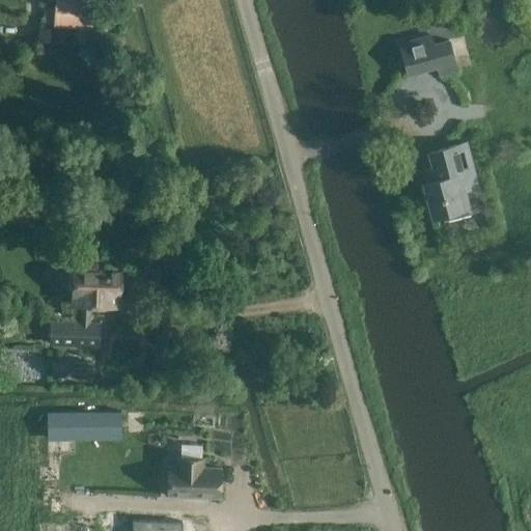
[(95,28),(98,2),(71,0),(56,0),(54,25),(95,28)]
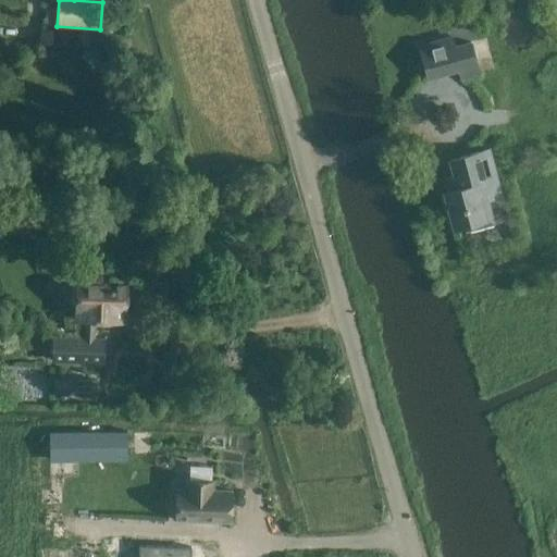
[(454,47),(452,38),(420,46),(428,77),(458,69),(461,78),(479,74),(470,42),(454,47)]
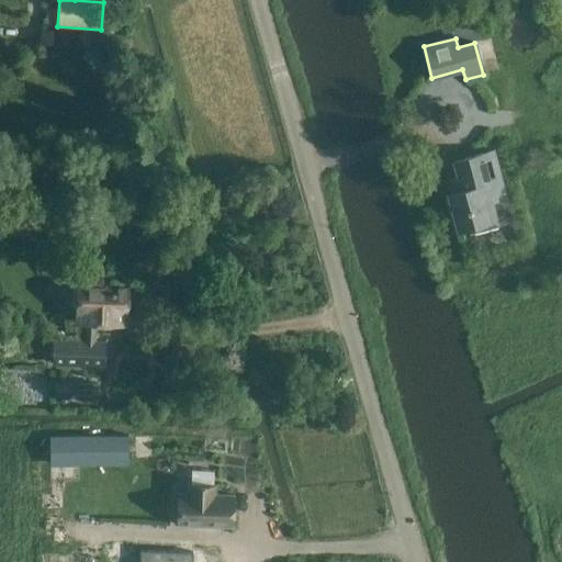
[(458,229),(464,227),(469,226),(471,233),(497,225),(486,184),(502,181),(493,152),(454,161),(462,190),(448,194),(458,229)]
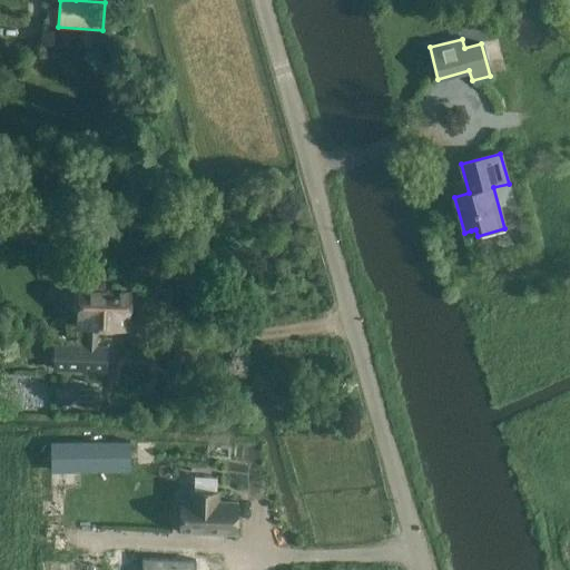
[(105,370),(106,347),(95,346),(96,325),(126,326),(126,314),(126,312),(130,308),(130,300),(127,296),(127,294),(102,293),(104,284),(72,284),(71,308),(80,308),(79,324),(87,325),(87,346),(55,345),(53,369),(105,370)]
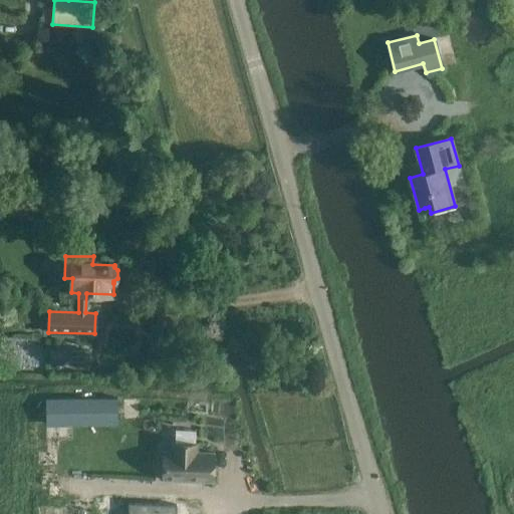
[(104,417),(103,394),(79,395),(79,418),(104,417)]
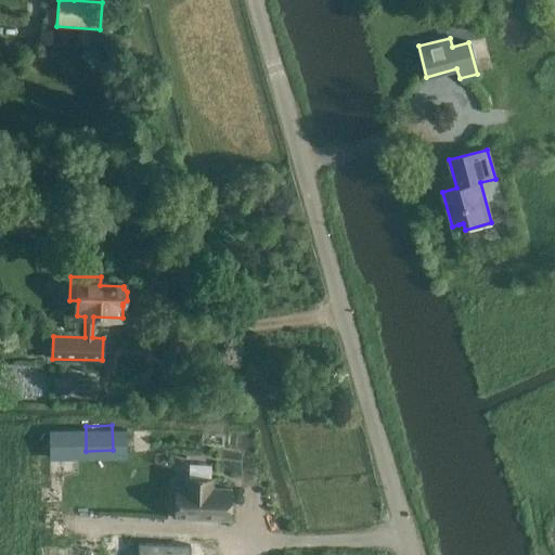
[(176,488),(175,518),(198,519),(198,517),(209,518),(208,519),(230,520),(231,490),(213,489),(213,478),(186,478),(186,488),(176,488)]
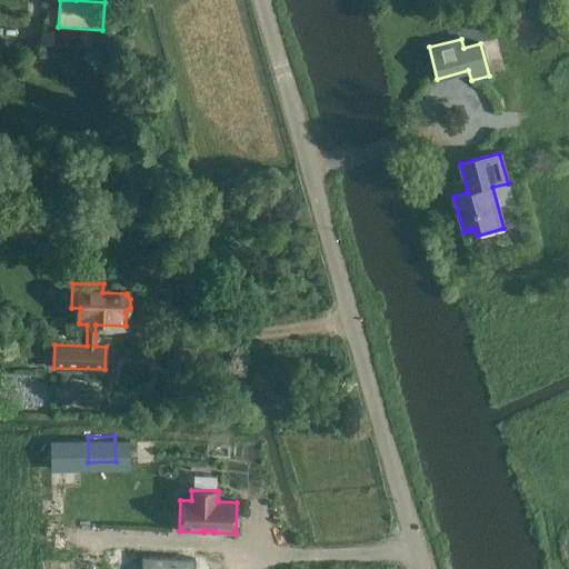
[(45,559),(43,568),(76,568),(76,560),(45,559)]
